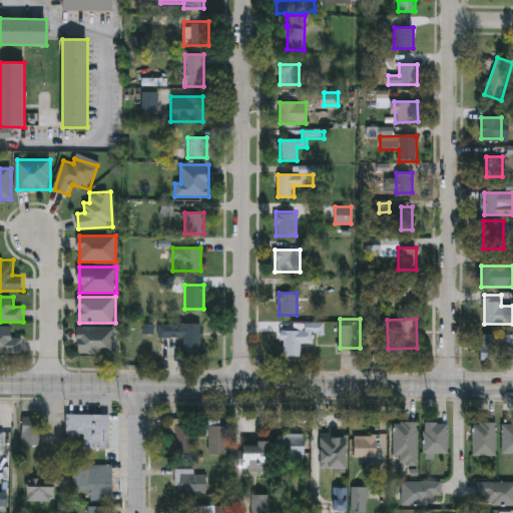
[(304,330),(304,323),(324,323),(324,334),(314,334),(313,344),(301,344),(301,357),(282,357),(283,330),(304,330)]
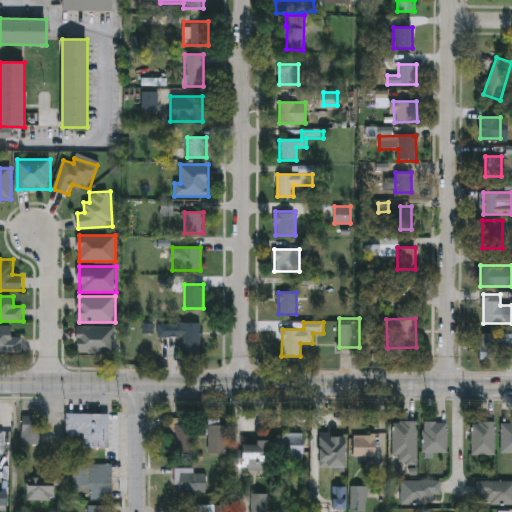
[(158,337),(158,324),(200,324),(200,353),(183,353),(183,337),(158,337)]
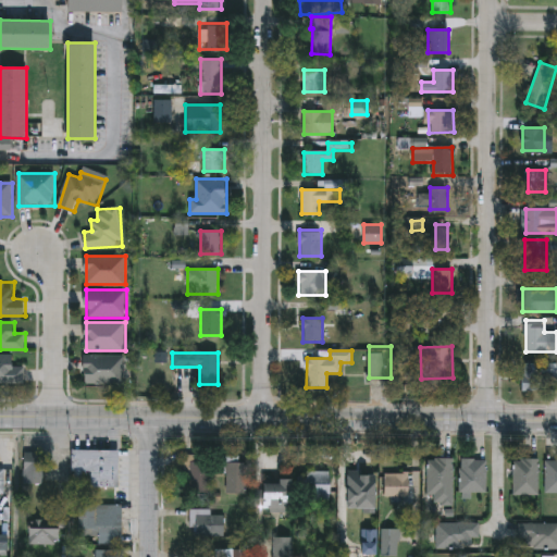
[(125,355),(125,384),(86,384),(86,355),(125,355)]
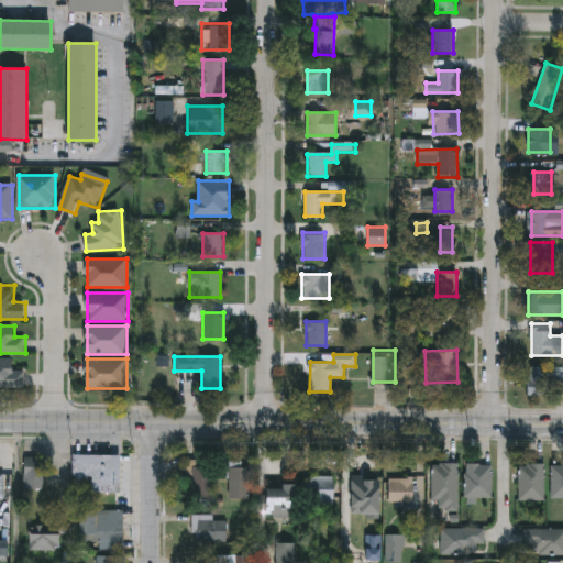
[(0,360),(14,360),(14,371),(26,371),(26,388),(0,388),(0,360)]
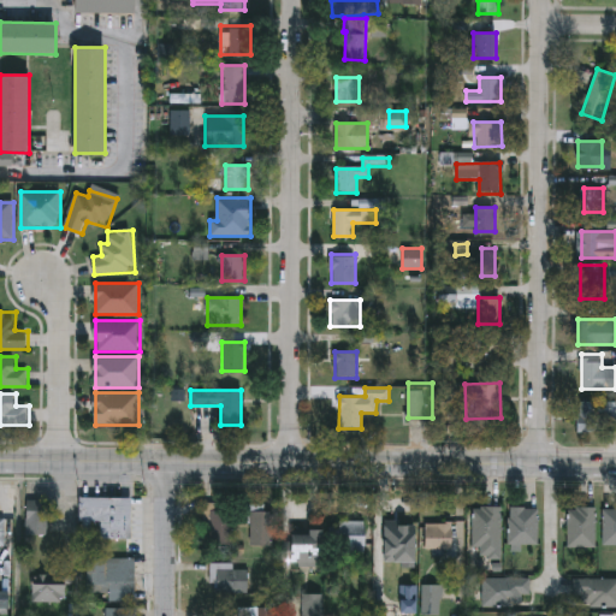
[(615,402),(615,432),(578,432),(578,402),(615,402)]
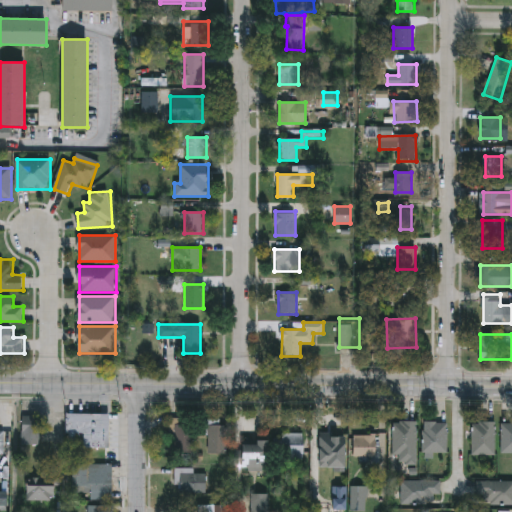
[(109,413),(109,447),(83,447),(83,433),(66,433),(66,413),(109,413)]
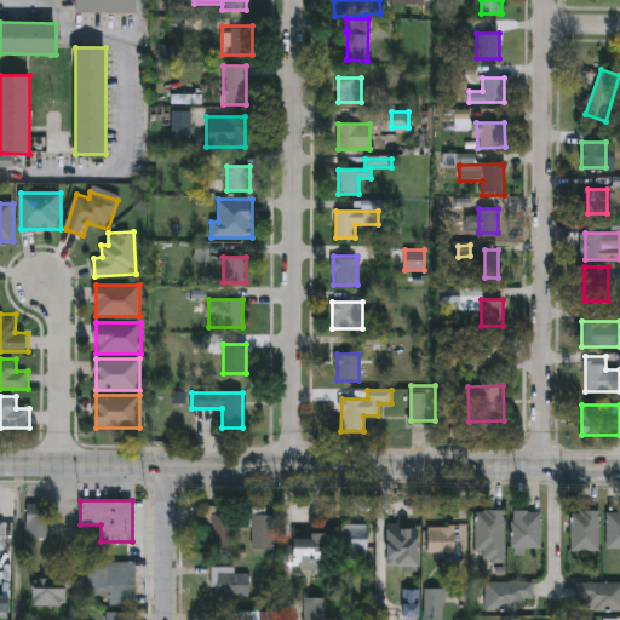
[(47,539),(27,539),(27,505),(47,505),(47,539)]
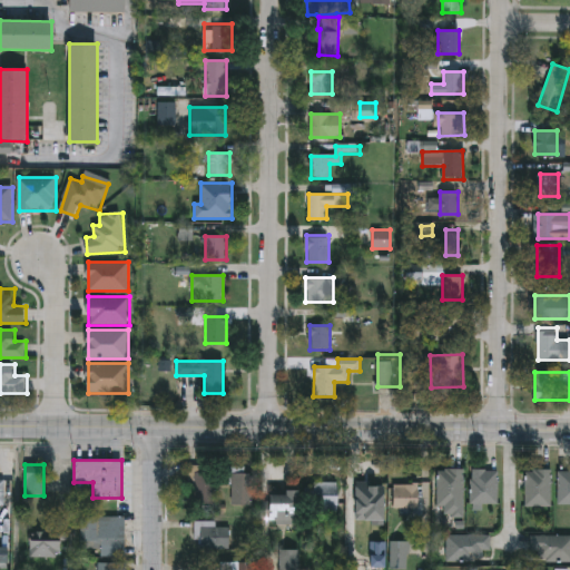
[(229,504),(229,467),(252,467),(252,504),(229,504)]
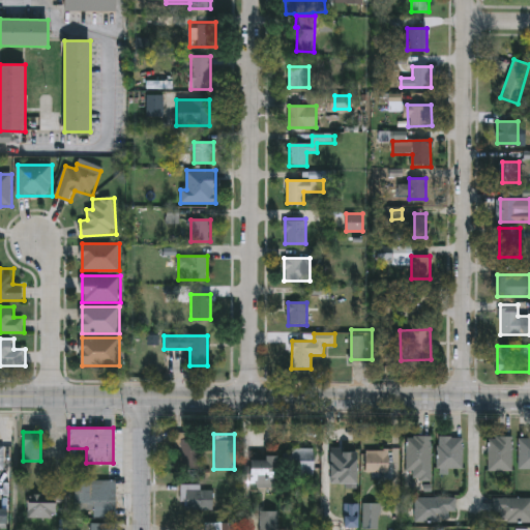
[(431,436),(430,480),(416,480),(416,471),(407,471),(407,435),(431,436)]
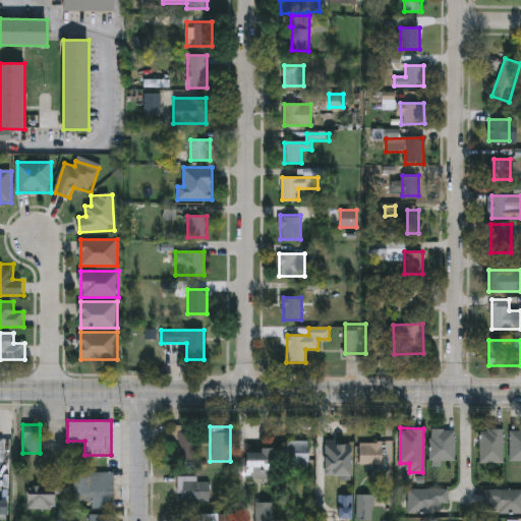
[(503,428),(503,462),(480,462),(480,428),(503,428)]
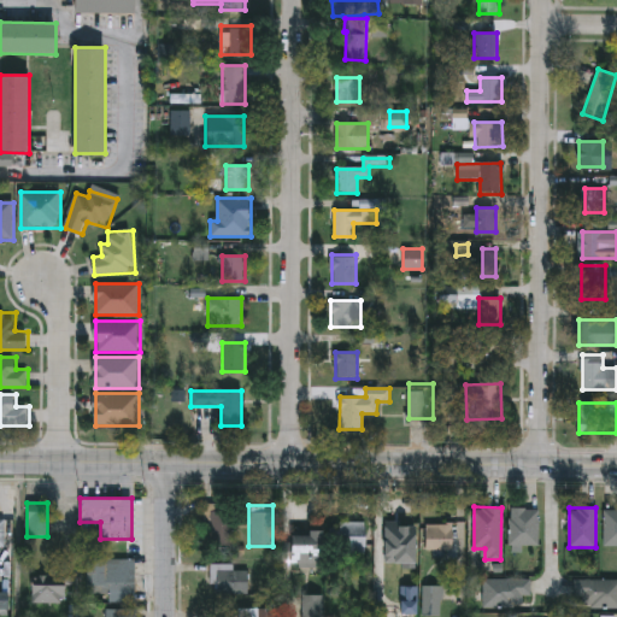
[(539,509),(539,544),(510,544),(510,509),(539,509)]
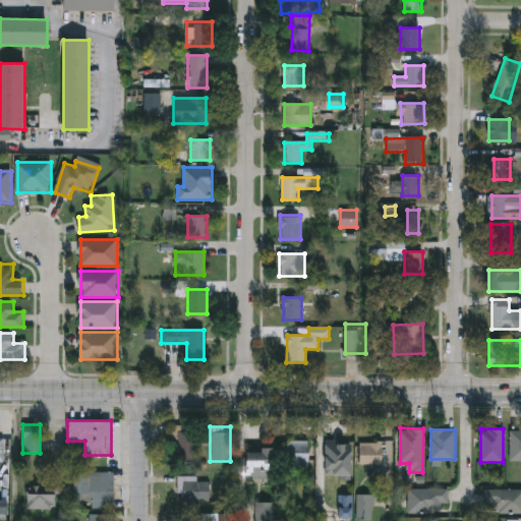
[(520,460),(510,460),(510,429),(520,429),(520,460)]
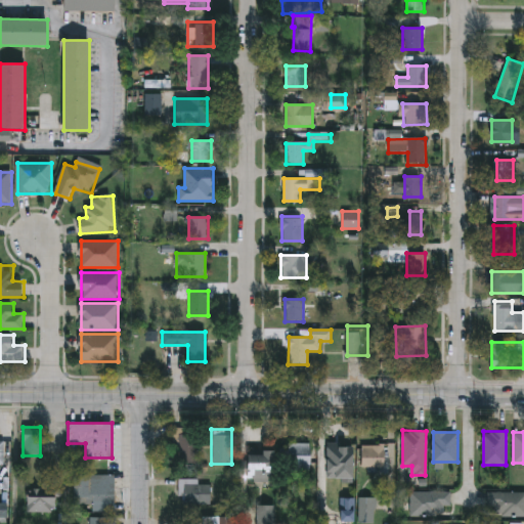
[(197,464),(177,464),(177,433),(197,433),(197,464)]
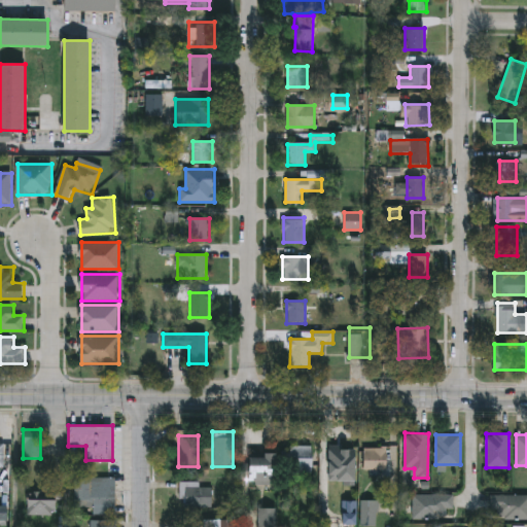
[(311,446),(311,472),(288,472),(288,446),(311,446)]
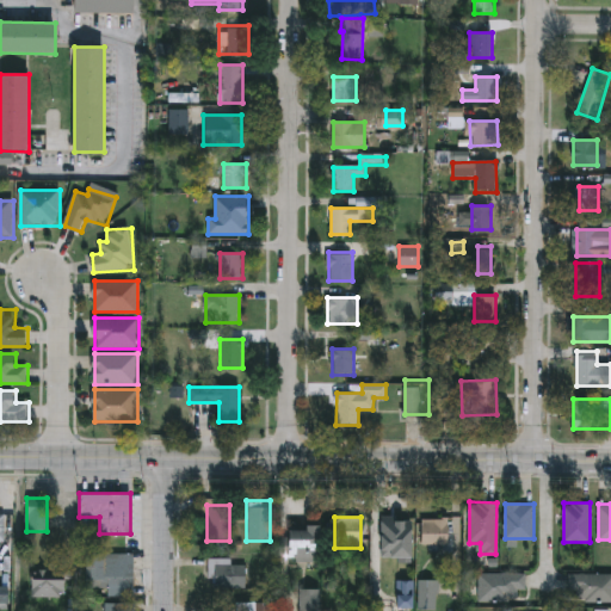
[(407,541),(381,541),(381,517),(407,517),(407,541)]
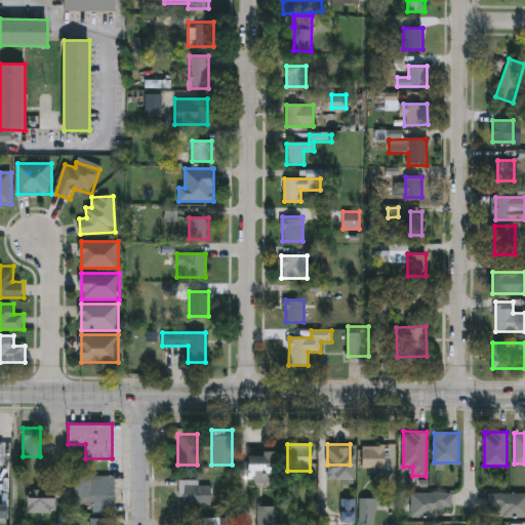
[(386,467),(361,467),(361,446),(386,446),(386,467)]
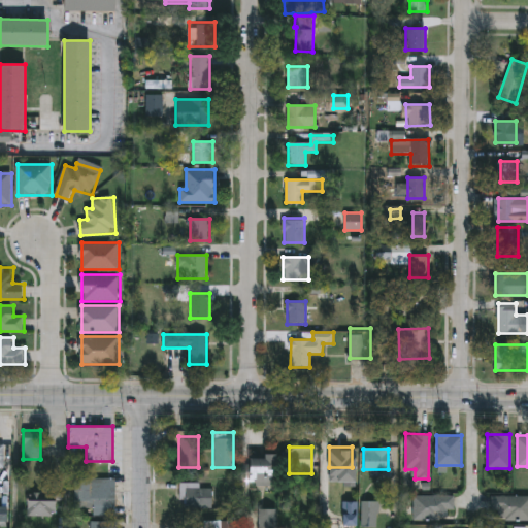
[(244,455),(275,455),(275,484),(244,484),(244,455)]
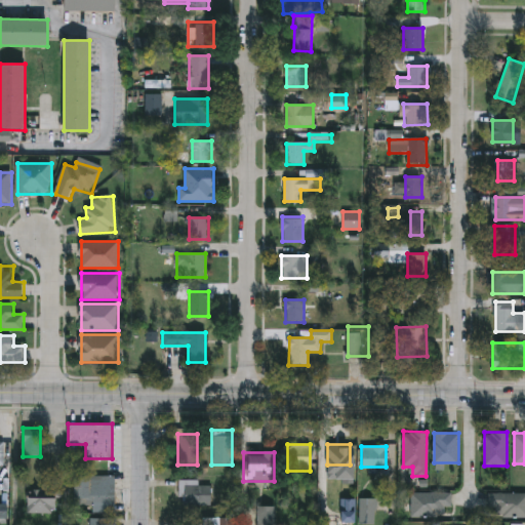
[(116,474),(116,510),(93,510),(93,506),(77,506),(77,474),(116,474)]
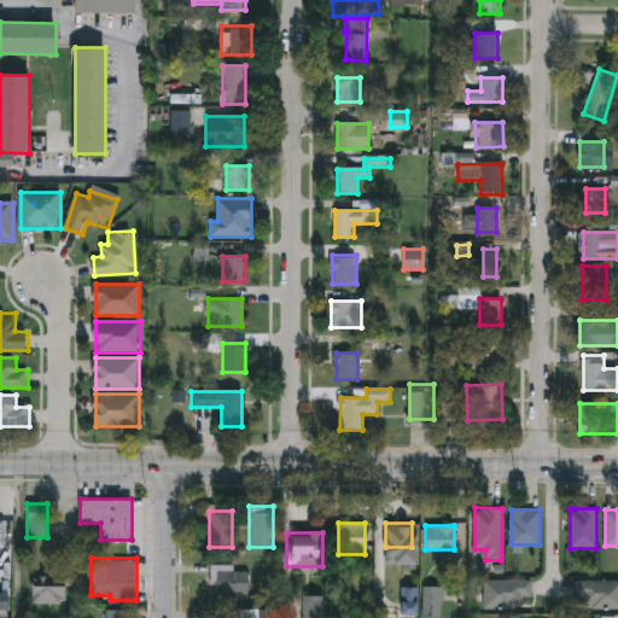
[(233,564),(233,571),(249,571),(249,594),(213,594),(213,564),(233,564)]
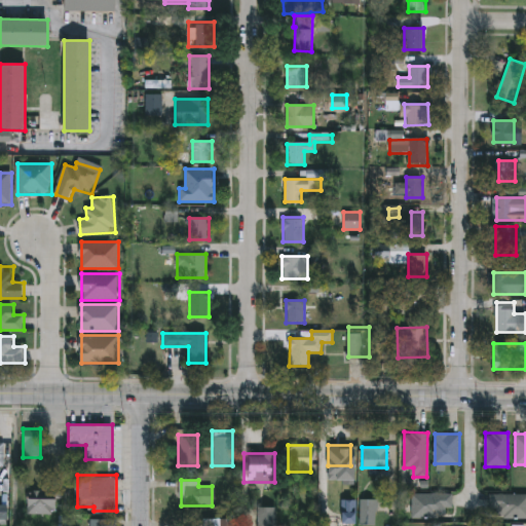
[(58,489),(58,513),(29,513),(29,489),(58,489)]
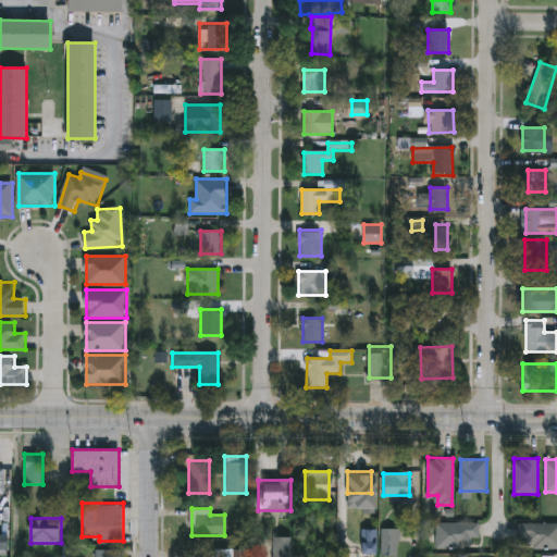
[(479,547),(436,547),(436,521),(479,521),(479,547)]
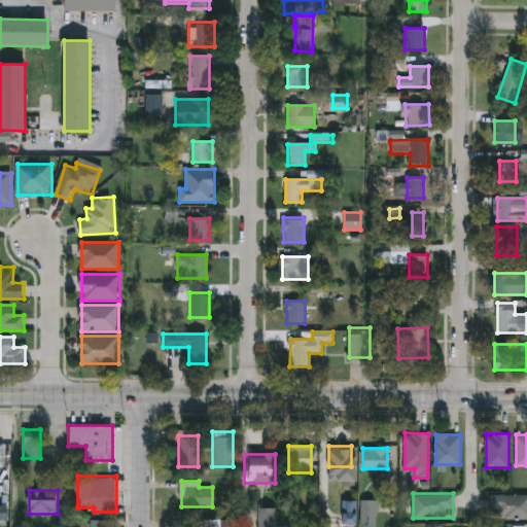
[(526,519),(491,519),(491,495),(526,495),(526,519)]
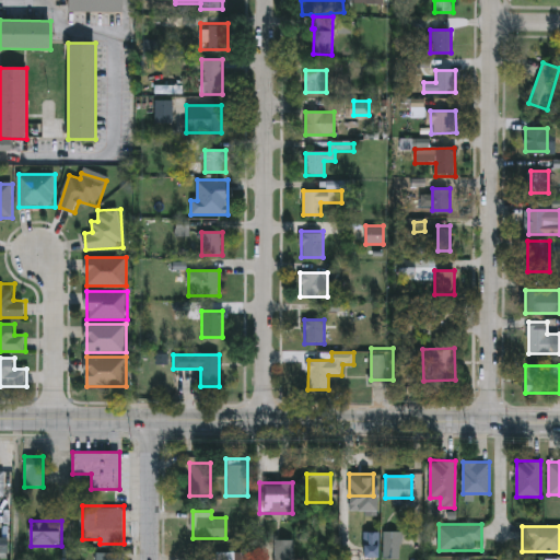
[(401,531),(401,558),(384,558),(384,531),(401,531)]
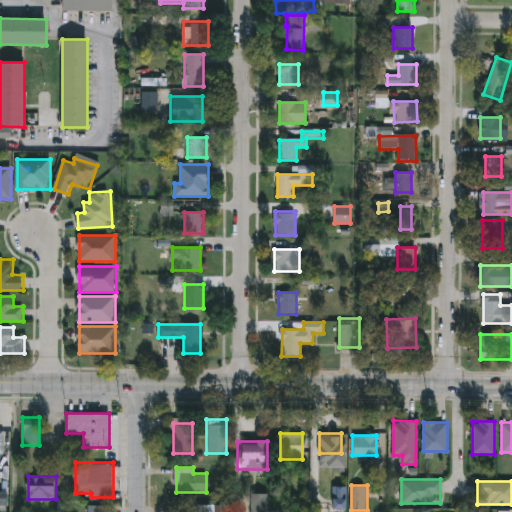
[(0,489),(9,489),(9,504),(0,504),(0,489)]
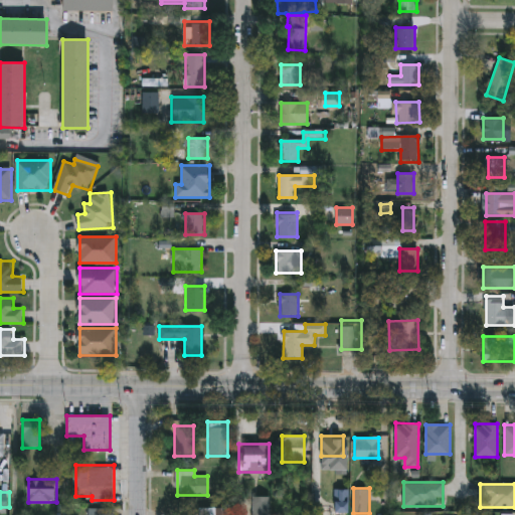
[(253,514),(253,497),(269,497),(269,514),(253,514)]
